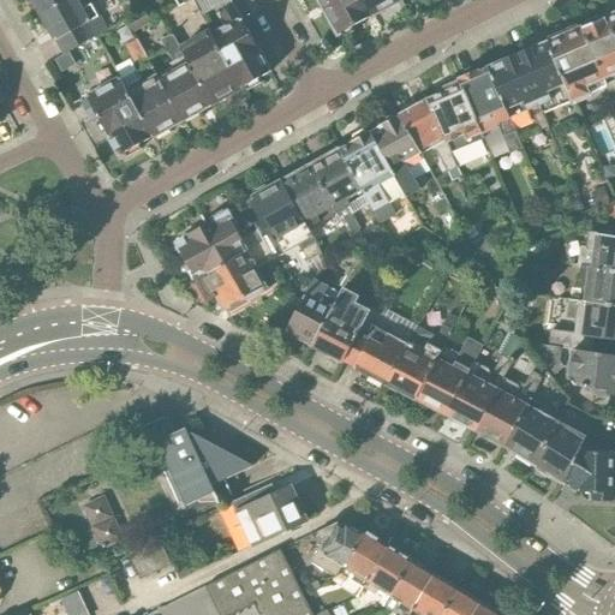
[(30,0),(33,4),(36,5),(42,16),(41,18),(72,0),(30,0)]
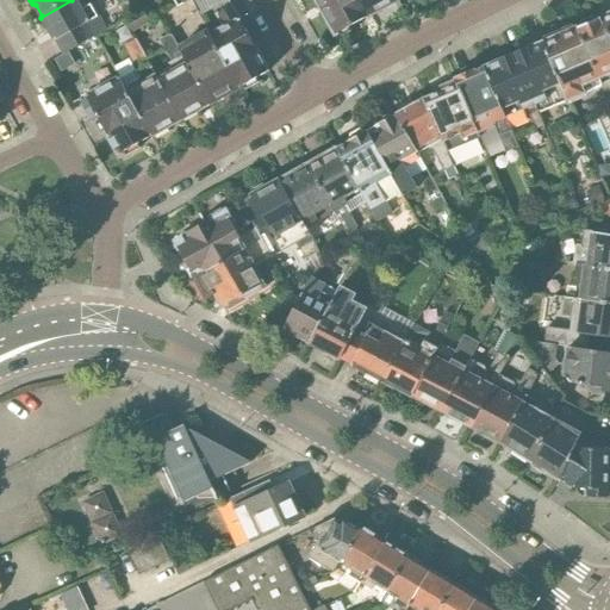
[(87,0),(72,0),(41,18),(39,20),(44,30),(49,31),(54,42),(57,42),(64,55),(105,32),(87,0)]
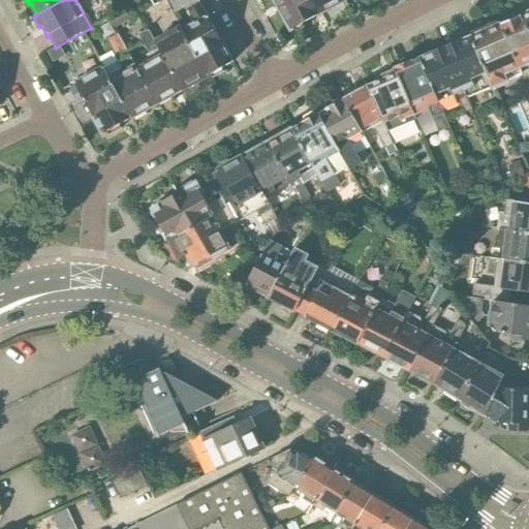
[(321,13),(314,0),(274,0),(291,30),(296,28),(298,29),(305,26),(305,23),(321,13)]
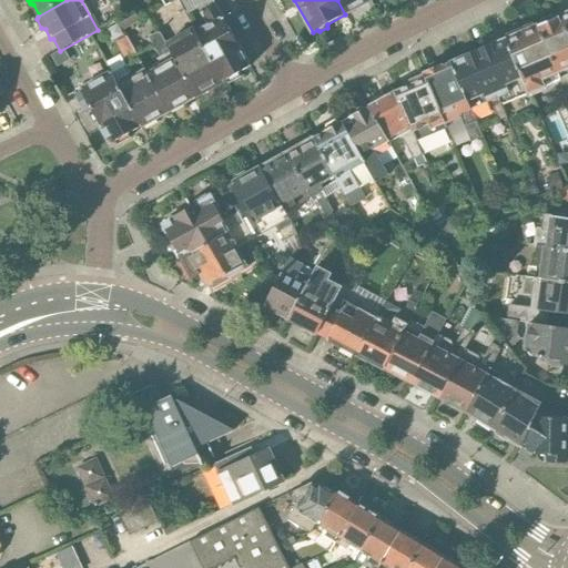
[(337,0),(345,14),(371,0),(337,0)]
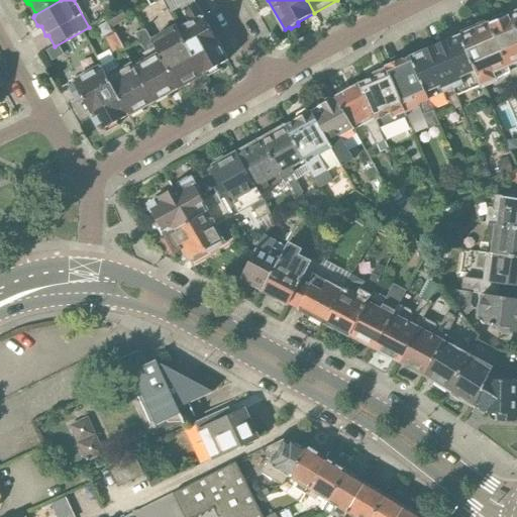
[(179,30),(203,74),(206,72),(208,76),(219,70),(217,66),(228,60),(197,5),(183,13),(190,24),(179,30)]
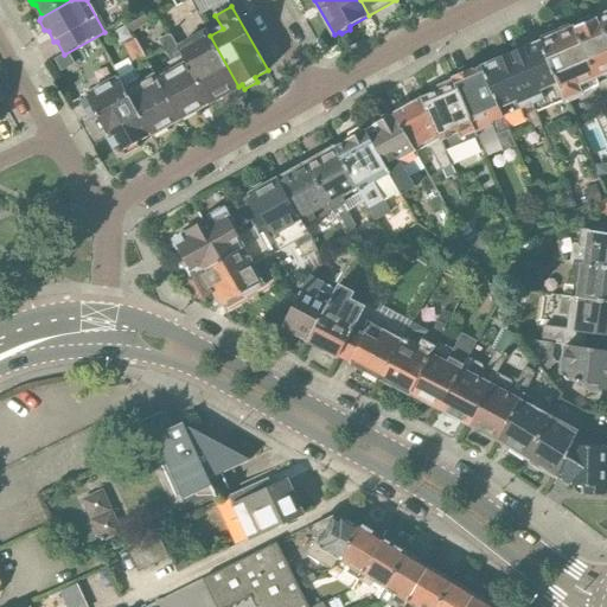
[(133,32),(149,23),(142,10),(126,19),(133,32)]
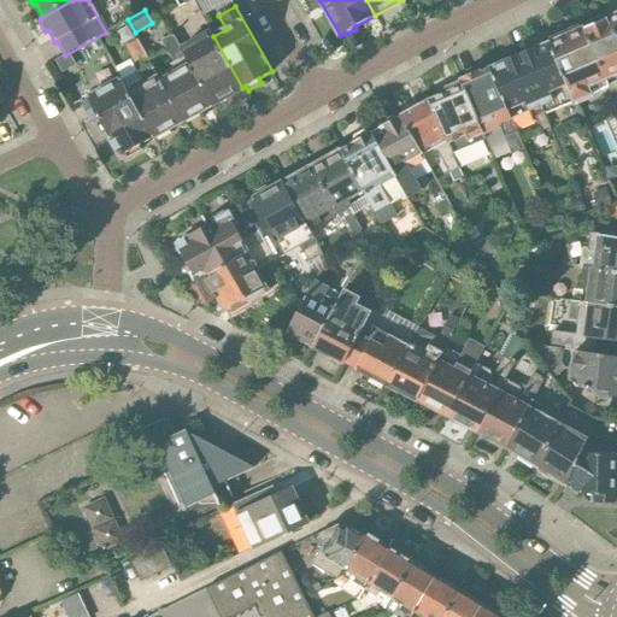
[(583,28),(609,87),(616,83),(616,13),(605,19),(600,17),(589,21),(586,27),(583,28)]
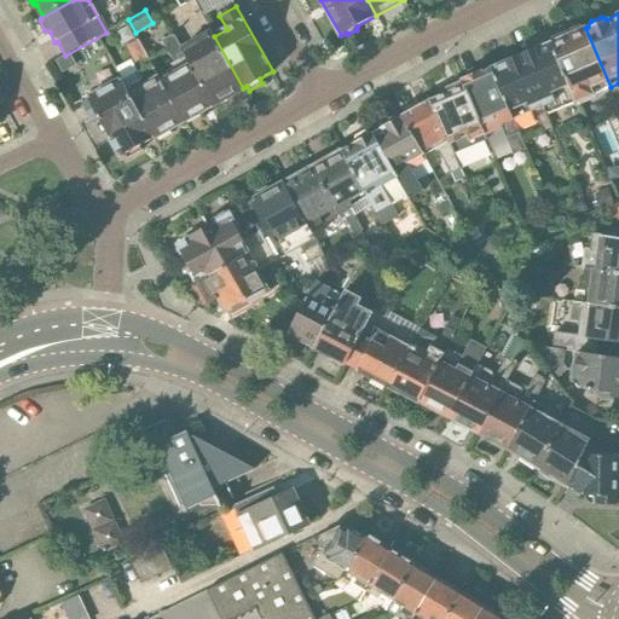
[(550,42),(574,103),(576,105),(596,97),(595,94),(611,87),(585,28),(550,42)]
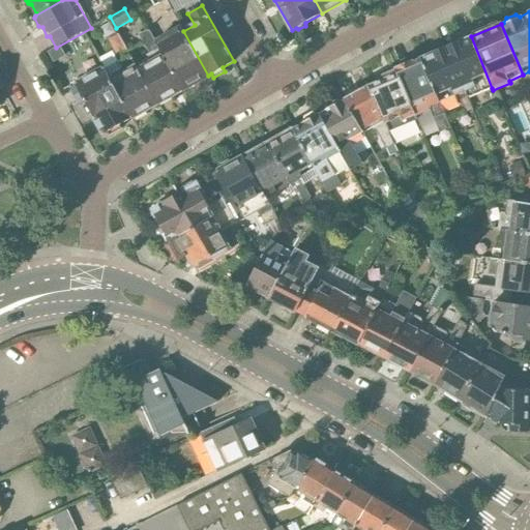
[(160,50),(183,90),(208,76),(183,31),(181,28),(158,40),(160,43),(157,46),(160,50)]
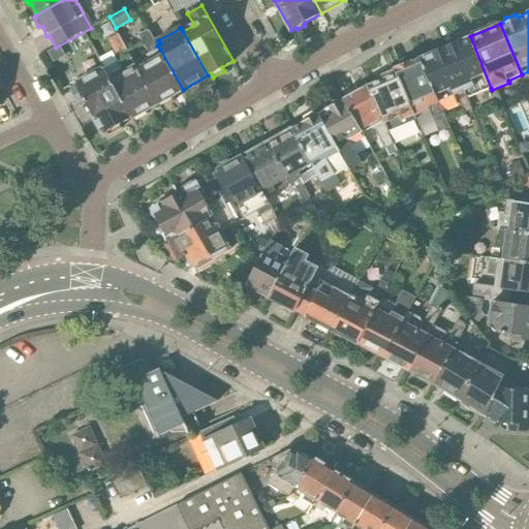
[(139,37),(146,49),(156,42),(150,31),(139,37)]
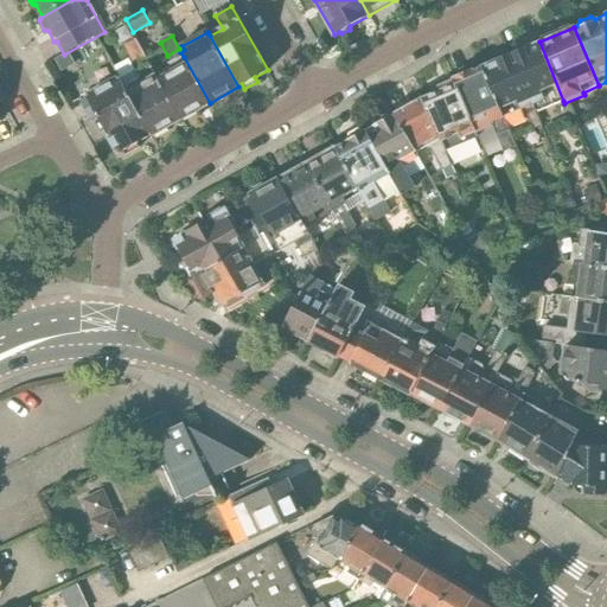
[(121,81),(152,135),(179,120),(159,81),(136,42),(126,48),(138,71),(121,81)]
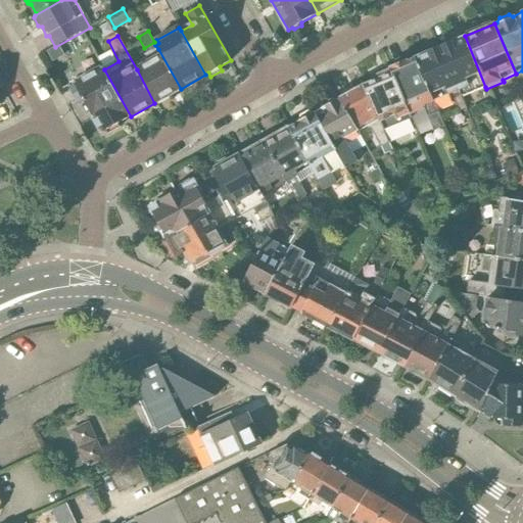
[(441,46),(462,96),(485,87),(465,36),(441,46)]
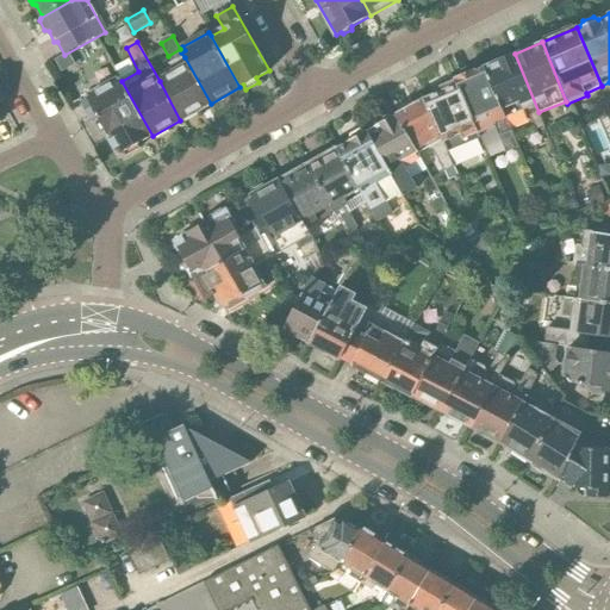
[(75,64),(69,53),(64,55),(55,61),(61,72),(70,67),(75,64)]
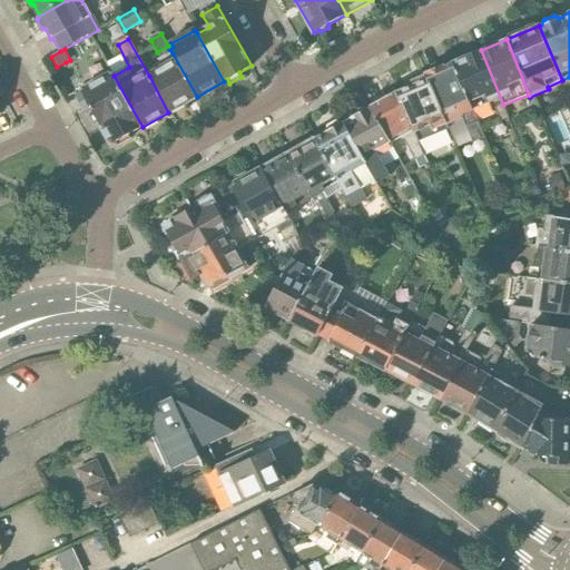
[(453,61),(474,110),(494,102),(502,121),(509,118),(503,105),(481,50),(453,61)]
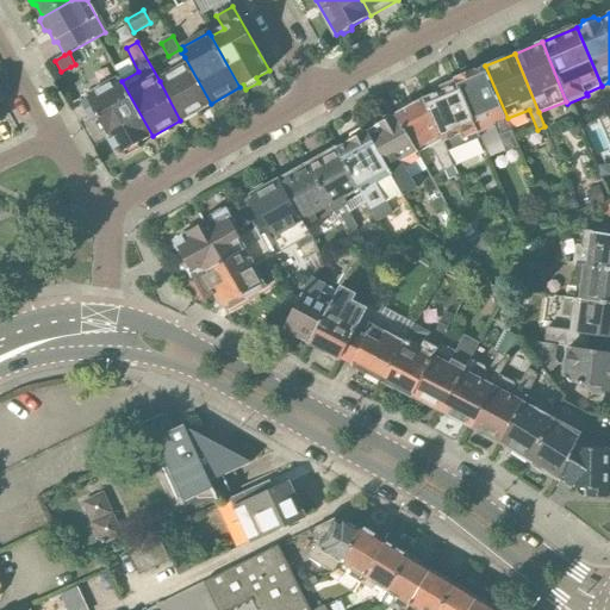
[(211,104),(185,57),(173,63),(170,66),(174,73),(160,81),(180,120),(211,104)]
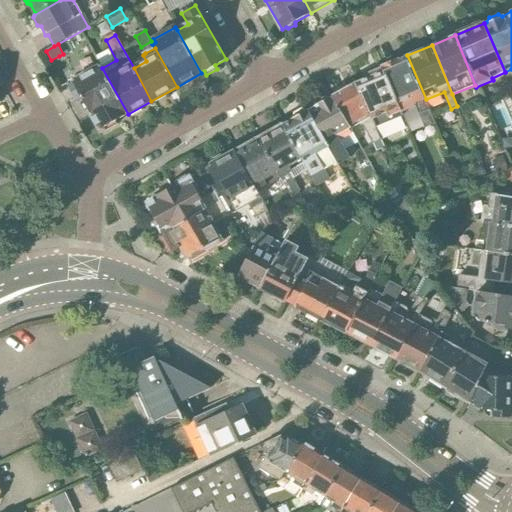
[(383,65),(384,68),(403,113),(417,107),(426,129),(436,124),(426,99),(407,55),(383,65)]
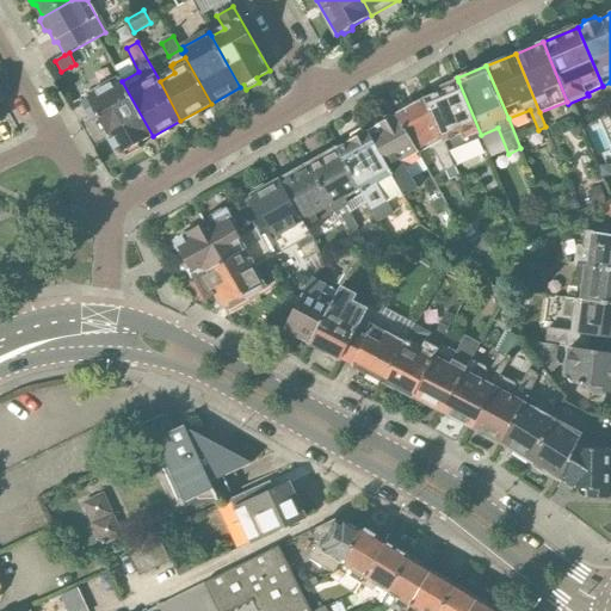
[(153,136),(122,81),(81,103),(93,123),(99,118),(119,154),(125,150),(128,154),(141,147),(140,143),(153,136)]
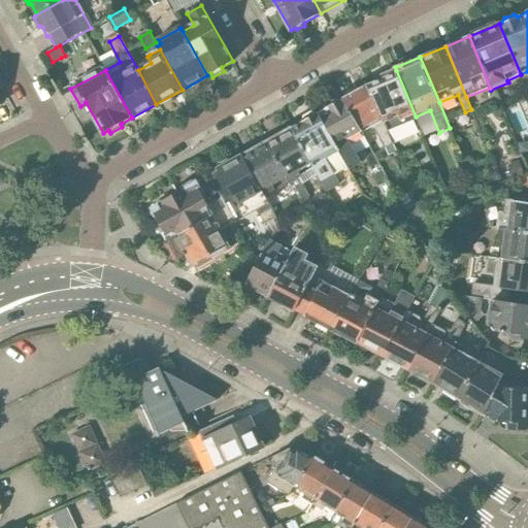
[(368,86),(389,132),(417,120),(416,117),(396,70),(384,75),(385,78),(368,86)]
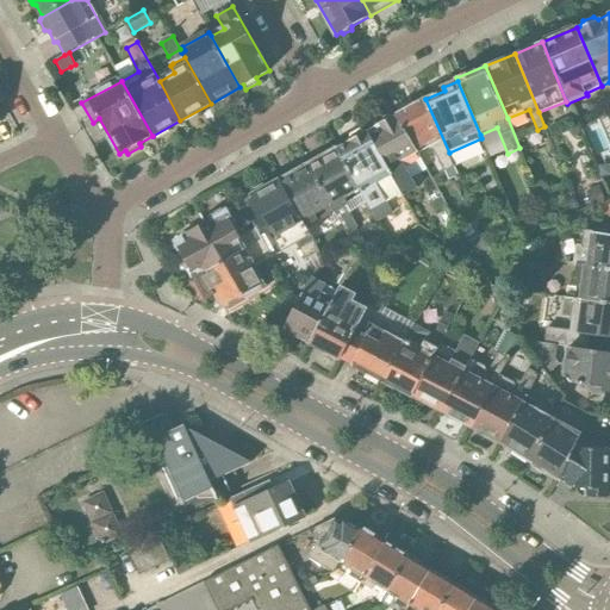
[(394,114),(418,154),(429,148),(431,151),(434,150),(444,169),(448,178),(459,174),(449,153),(425,99),(414,105),(409,105),(402,109),(399,112),(396,114),(394,114)]
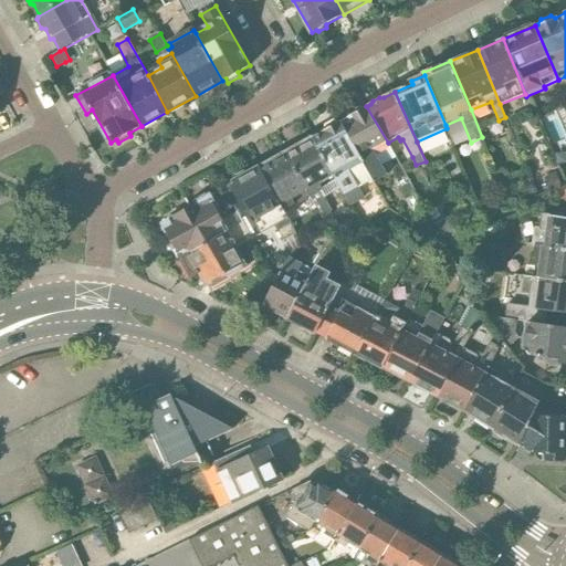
[(341,122),(369,171),(375,182),(388,175),(376,154),(390,146),(388,143),(366,106),(362,105),(355,108),(354,114),(341,122)]
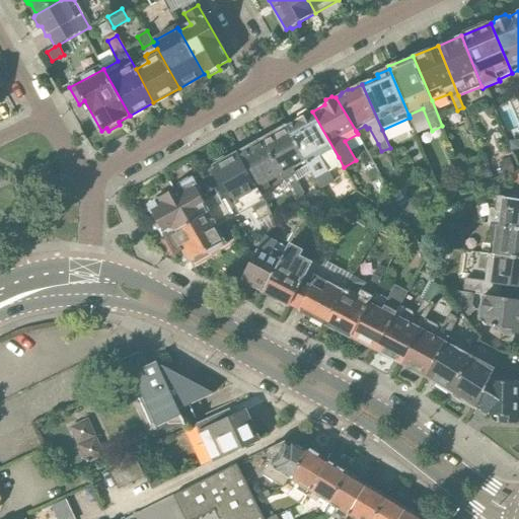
[(287,126),(314,173),(322,188),(335,181),(325,164),(339,157),(312,112),(307,108),(297,114),(296,121),(287,126)]
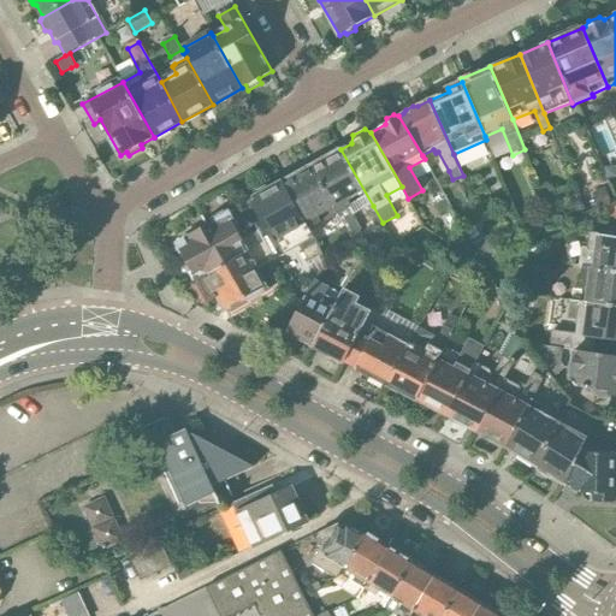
[(311,166),(338,213),(350,236),(362,230),(354,215),(373,206),(341,149),(339,149),(333,146),(325,150),(325,158),(311,166)]
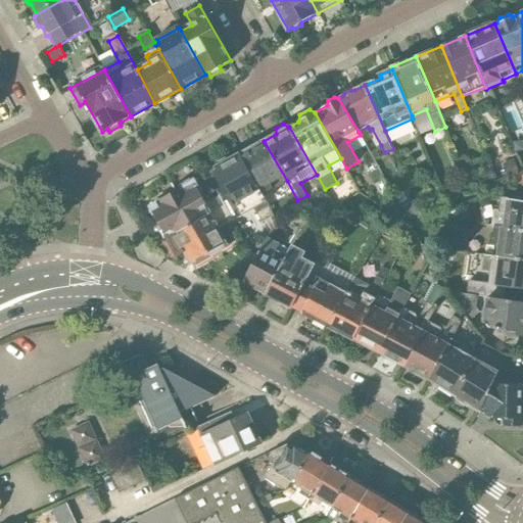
[(238,155),(262,195),(287,181),(264,141),(257,137),(251,141),(251,147),(238,155)]
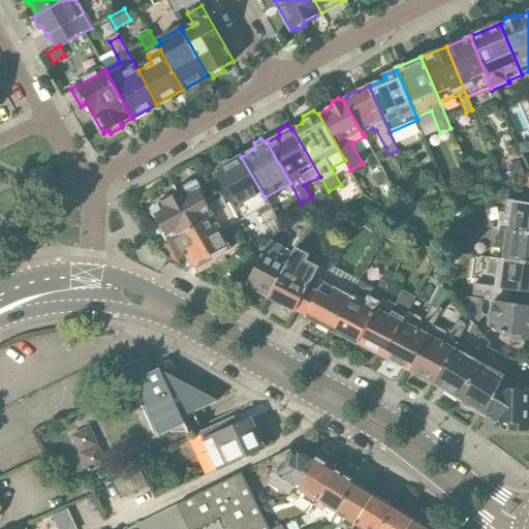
[(265,197),(241,157),(232,161),(228,159),(222,163),(222,167),(209,175),(218,191),(227,186),(244,217),(256,211),(265,223),(276,218),(265,197)]
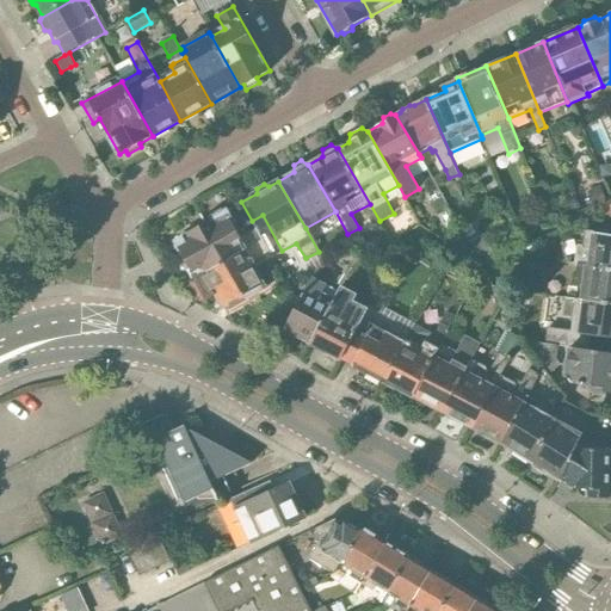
[(594,205),(606,202),(600,186),(588,191),(594,205)]
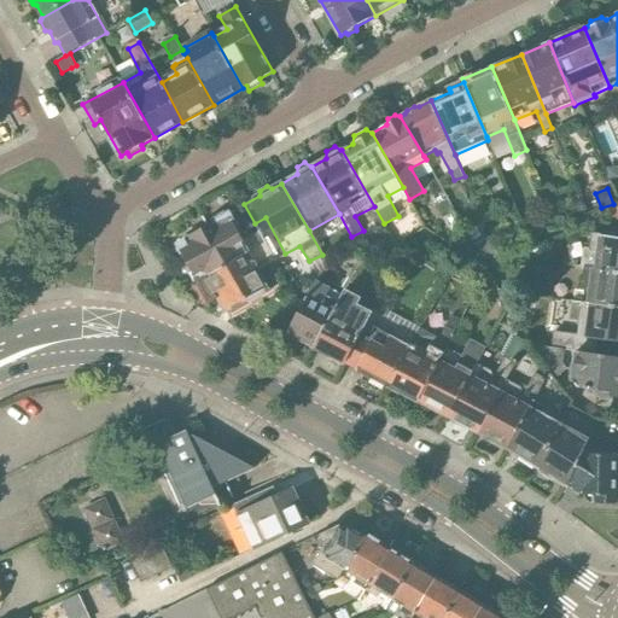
[(587,210),(582,198),(569,204),(573,216),(587,210)]
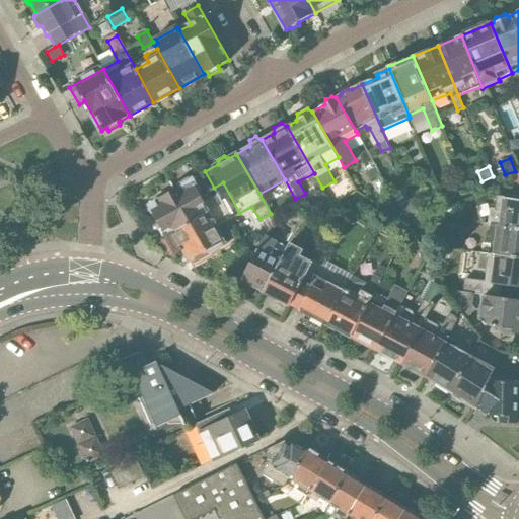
[(162,228),(167,237),(224,204),(217,193),(204,200),(192,178),(189,180),(186,178),(180,181),(180,184),(158,197),(160,199),(149,205),(155,217),(152,219),(158,230),(162,228)]
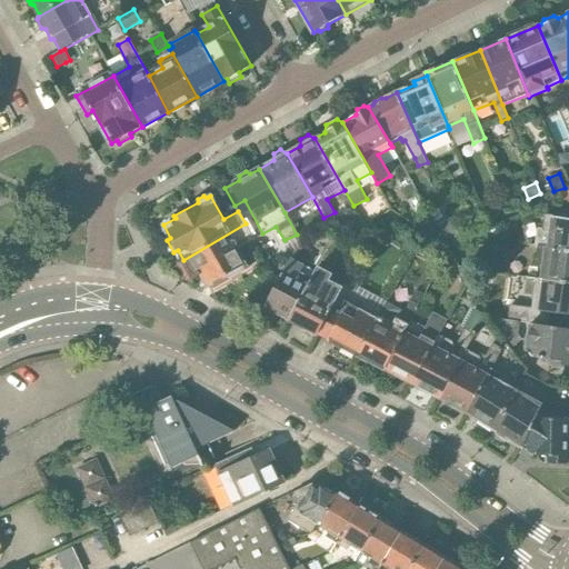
[(535,246),(538,247),(568,251),(568,219),(546,217),(543,230),(537,229),(535,246)]
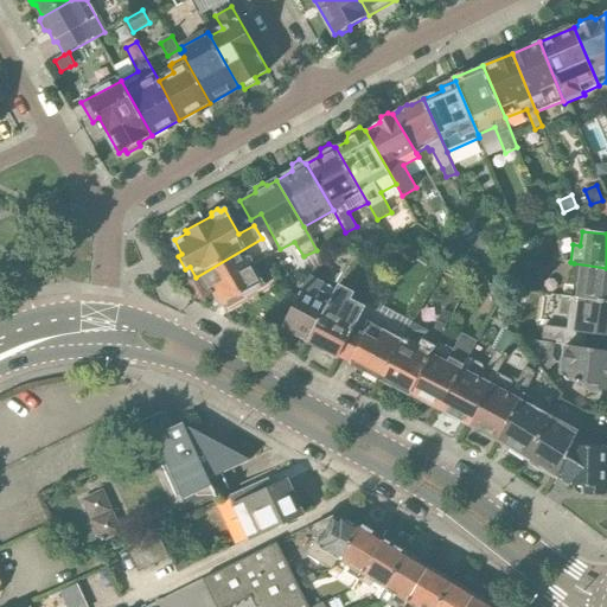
[(478,263),(491,257),(481,234),(467,240),(478,263)]
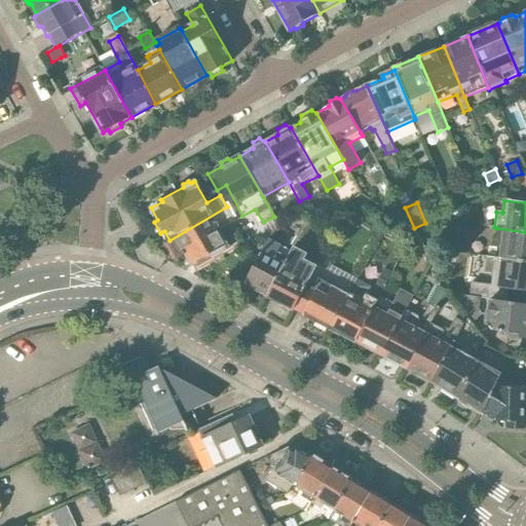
[(412,225),(404,209),(401,204),(388,212),(410,227),(412,225)]
